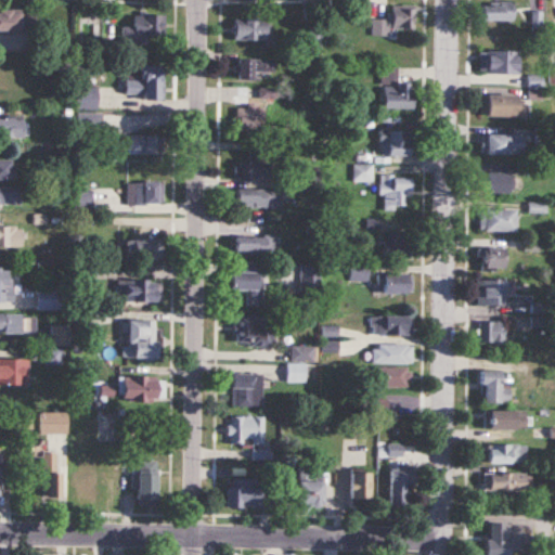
[(513,21),(513,3),(481,3),(481,21),(513,21)]
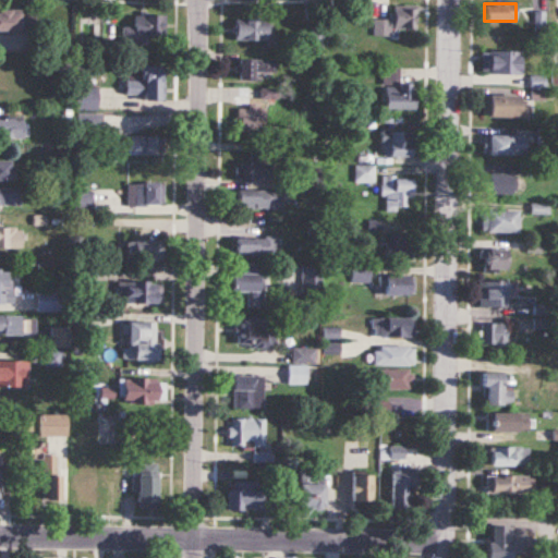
[(416,4),(393,4),(393,19),(373,19),(373,37),(391,36),(391,29),(416,28),(416,4)]
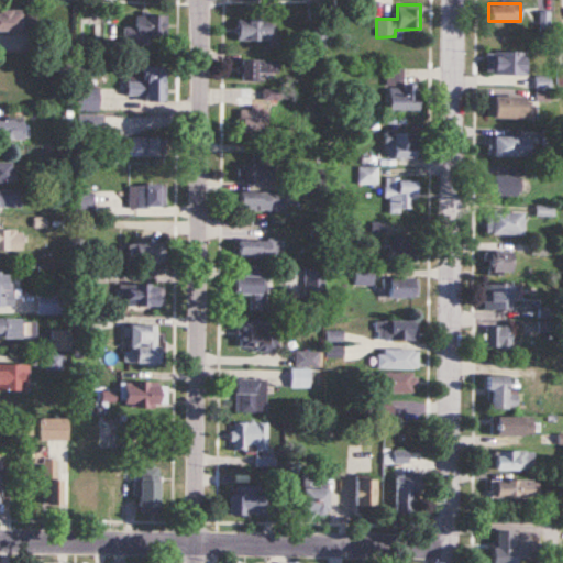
[(0,31),(34,32),(34,9),(0,9),(0,31)]
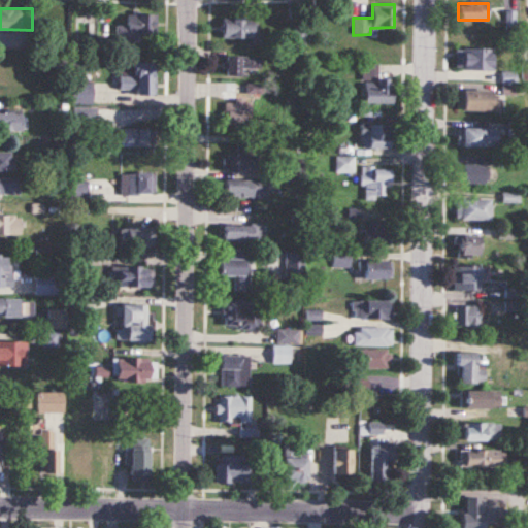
[(141,40),(141,34),(156,35),(156,13),(127,13),(127,26),(116,26),(116,40),(141,40)]
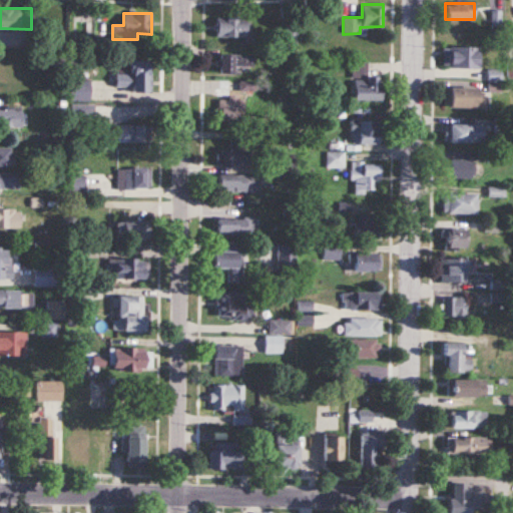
[(215,37),(249,37),(249,17),(215,17),(215,37)]
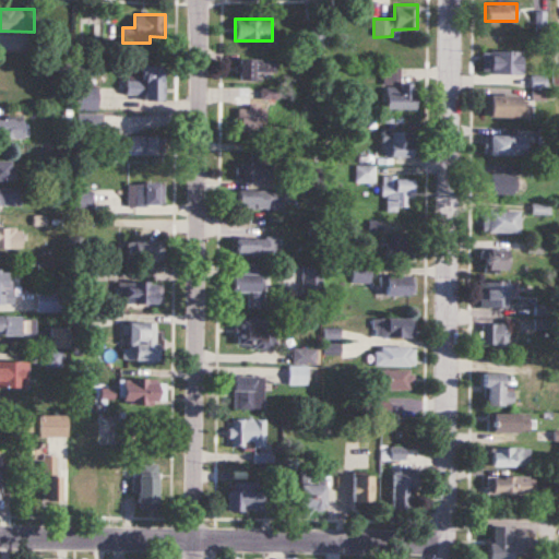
[(521,74),(521,50),(482,50),(482,74),(521,74)]
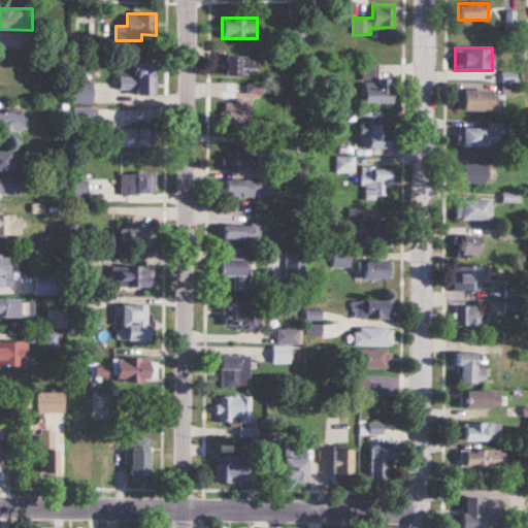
[(23,72),(17,72),(17,54),(0,53),(0,86),(23,87),(23,72)]
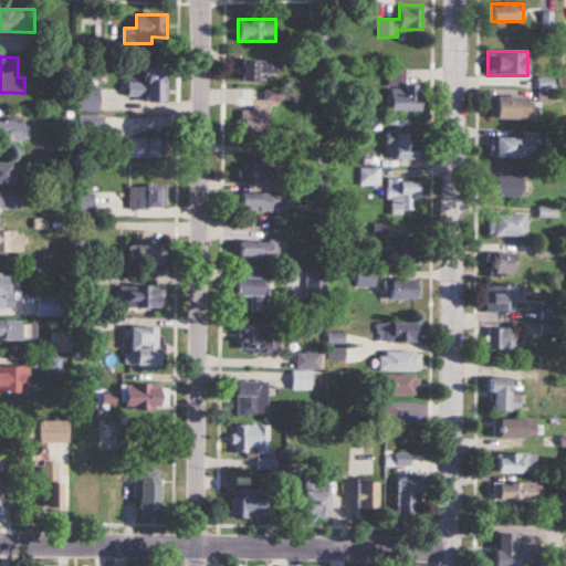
[(241,81),(276,81),(278,60),(241,60),(241,81)]
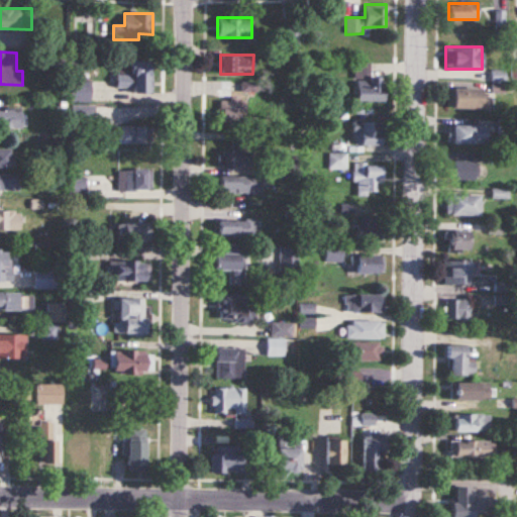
[(152,92),(152,61),(116,61),(116,92),(152,92)]
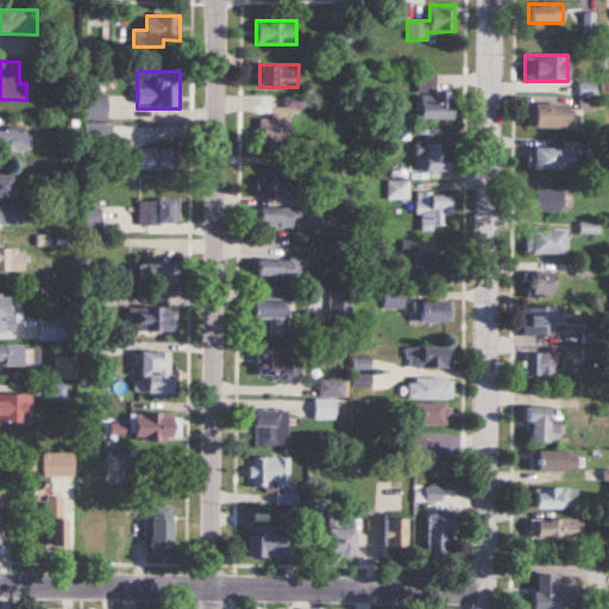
[(451,119),(451,89),(435,89),(435,74),(419,74),(419,119),(451,119)]
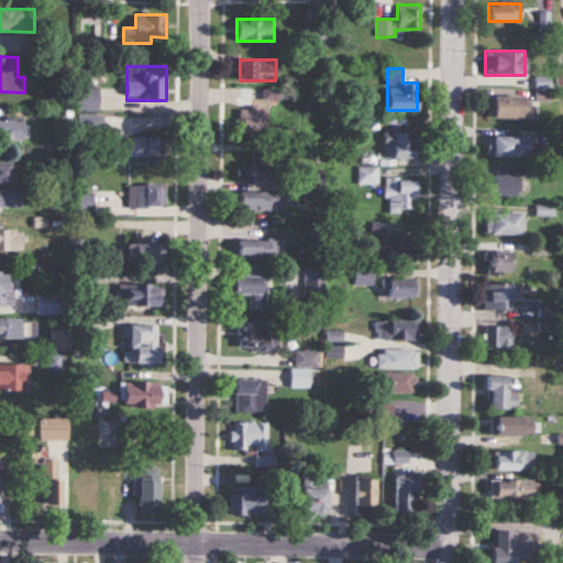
[(75,111),(99,111),(99,88),(75,88),(75,111)]
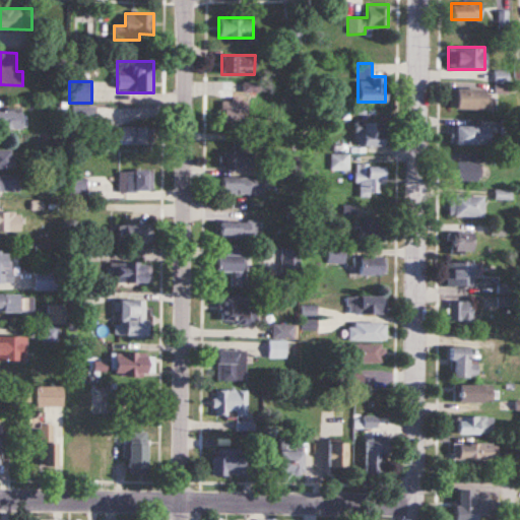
[(491,110),(491,88),(454,88),(454,110),(491,110)]
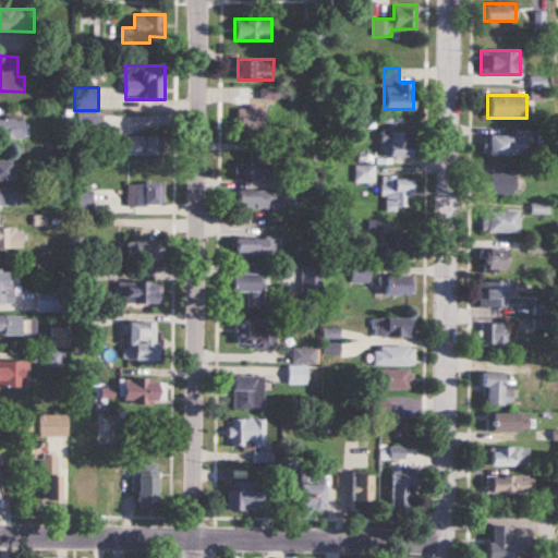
[(237,107),(237,133),(266,133),(266,107),(237,107)]
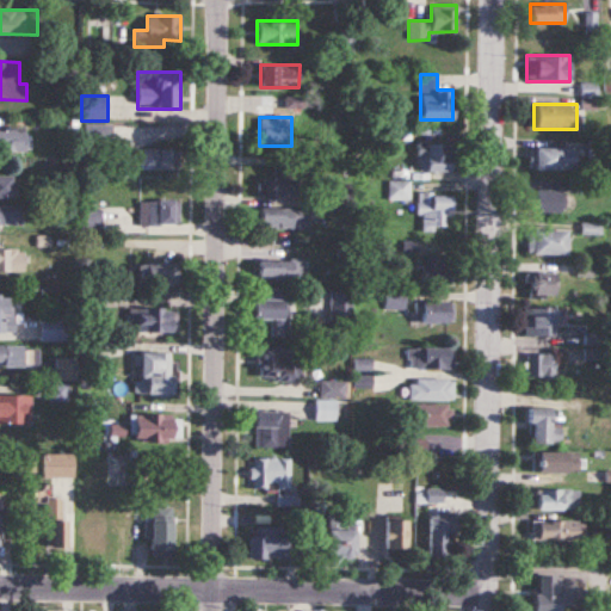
[(25,130),(0,130),(0,152),(25,153),(25,130)]
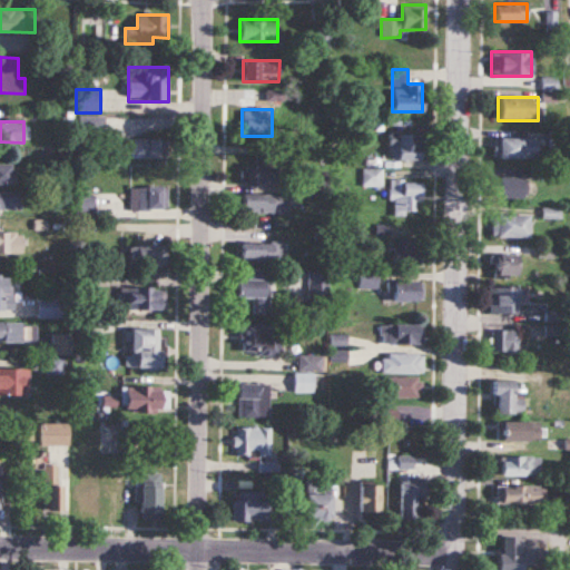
[(422,160),(422,135),(391,135),(391,160),(422,160)]
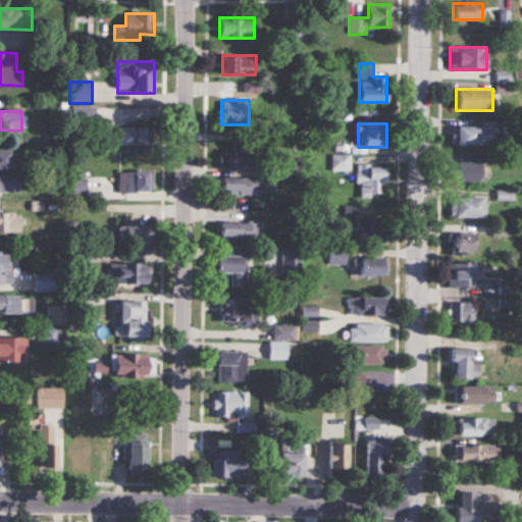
[(114,147),(153,147),(153,127),(114,127),(114,147)]
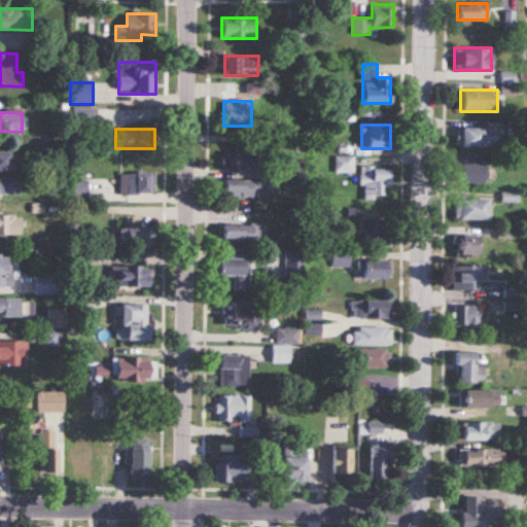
[(457,129),(456,147),(496,147),(496,129),(457,129)]
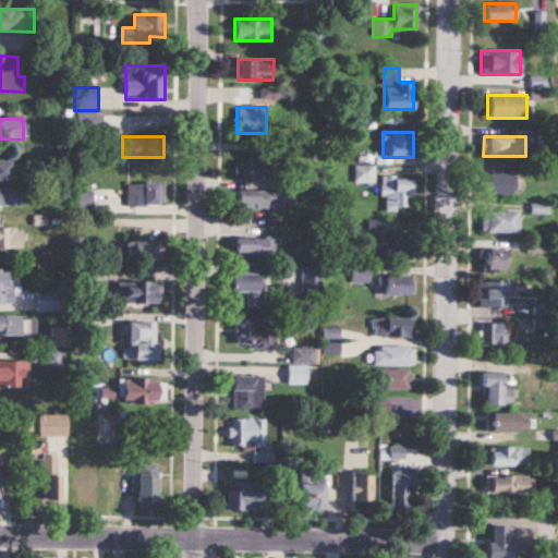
[(239,180),(269,180),(269,149),(251,149),(251,162),(239,162),(239,180)]
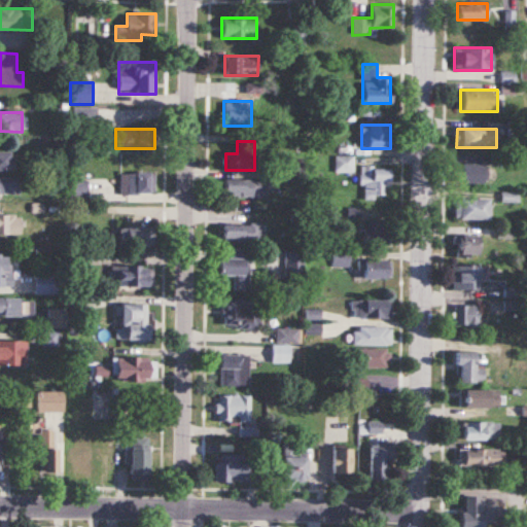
[(0,171),(9,171),(9,152),(0,151),(0,171)]
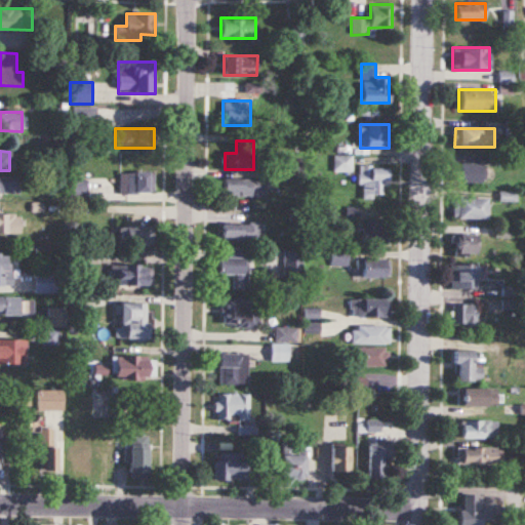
[(352,156),(334,156),(334,172),(352,172),(352,156)]
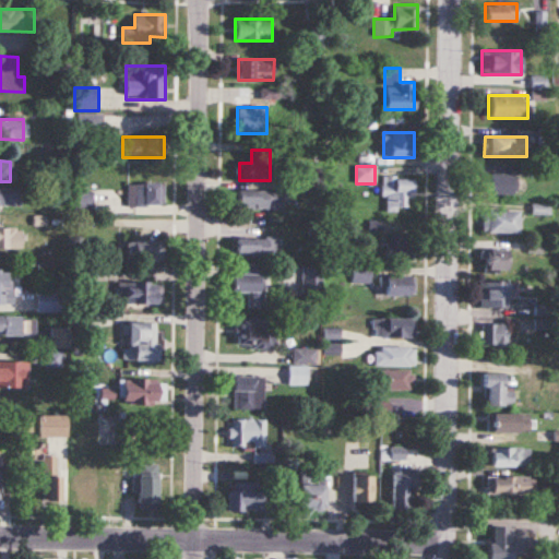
[(518,175),(488,175),(488,194),(518,194),(518,175)]
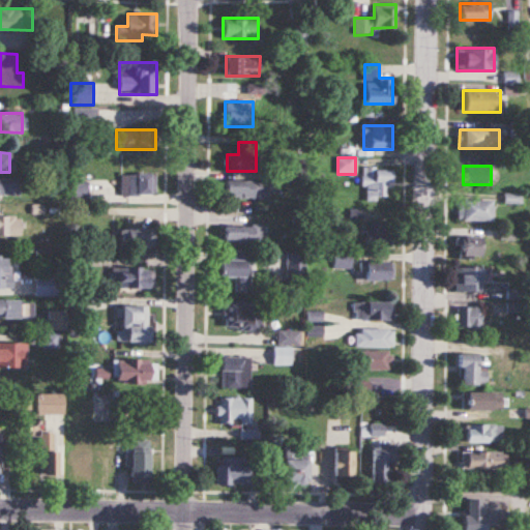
[(363,201),(391,201),(391,168),(363,168),(363,201)]
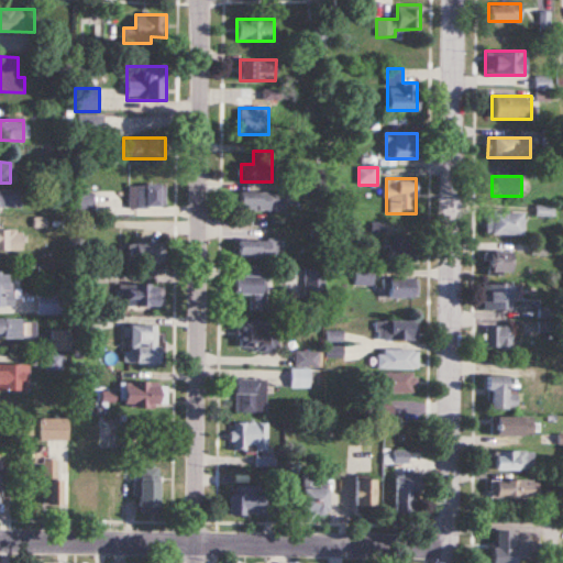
[(164,185),(129,185),(129,207),(164,207),(164,185)]
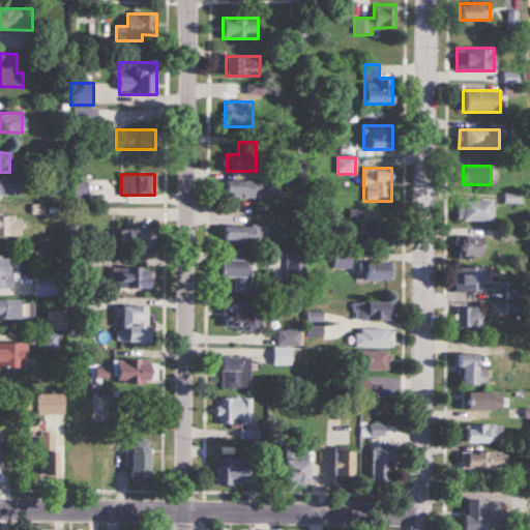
[(0,195),(20,195),(20,180),(0,179),(0,195)]
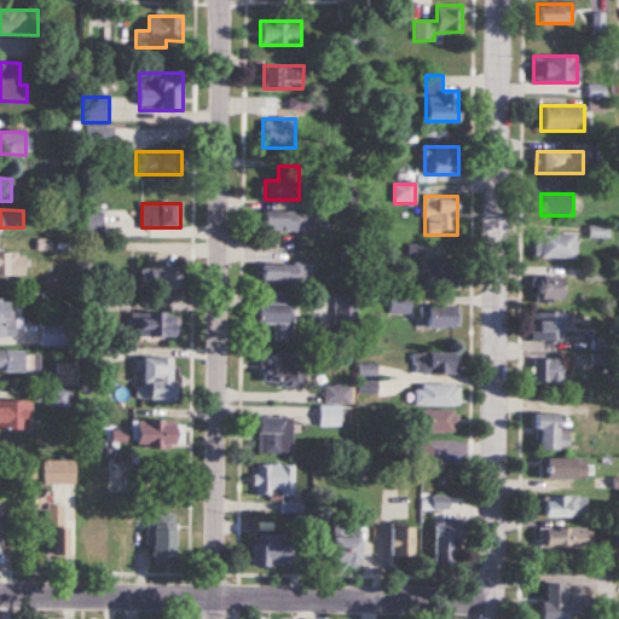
[(308,212),(262,212),(262,231),(308,231),(308,212)]
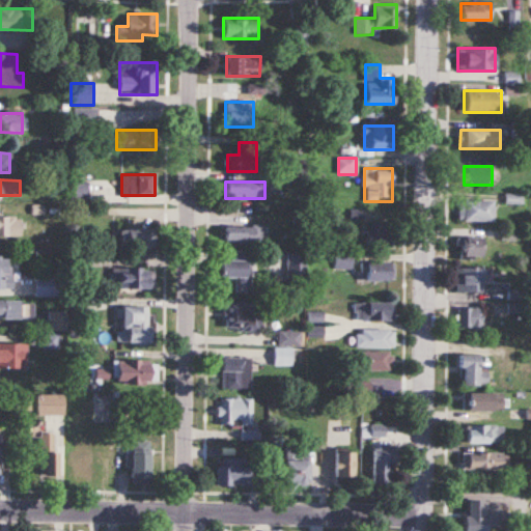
[(71,202),(88,202),(88,183),(71,183),(71,202)]
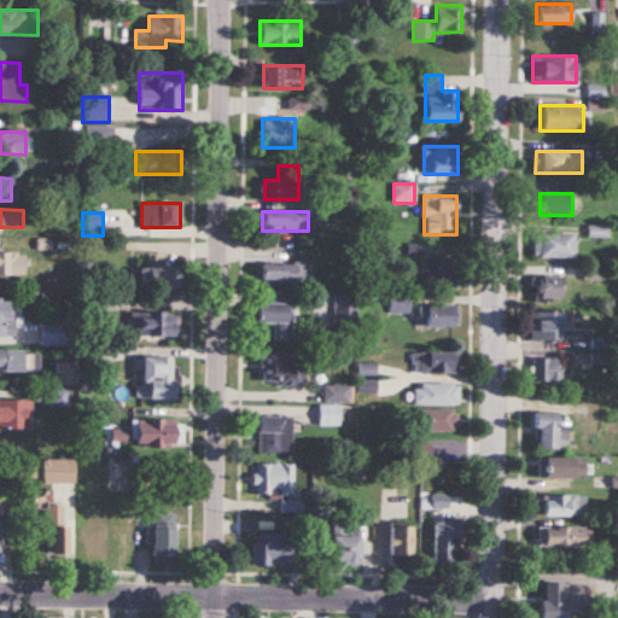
[(534,257),(573,257),(573,234),(534,234),(534,257)]
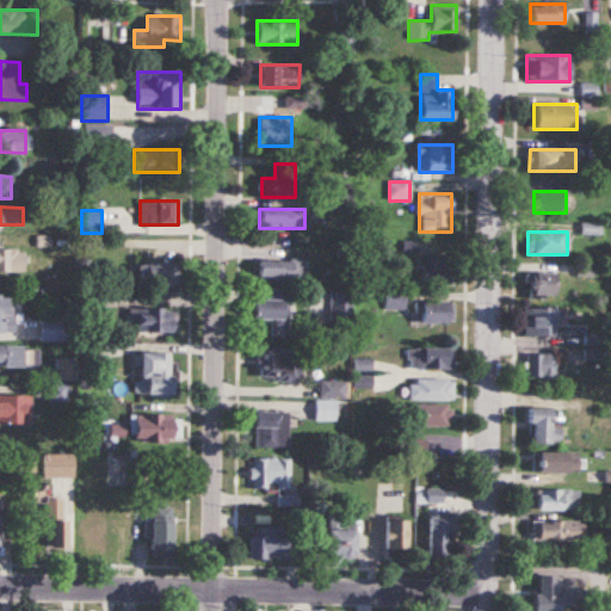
[(23,251),(0,250),(0,272),(23,272),(23,251)]
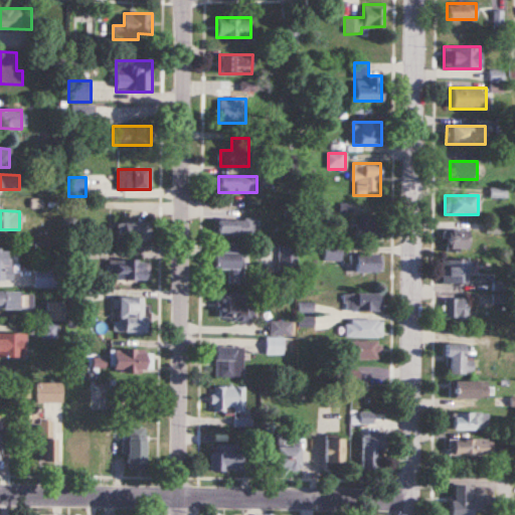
[(381,237),(381,216),(356,216),(356,237),(381,237)]
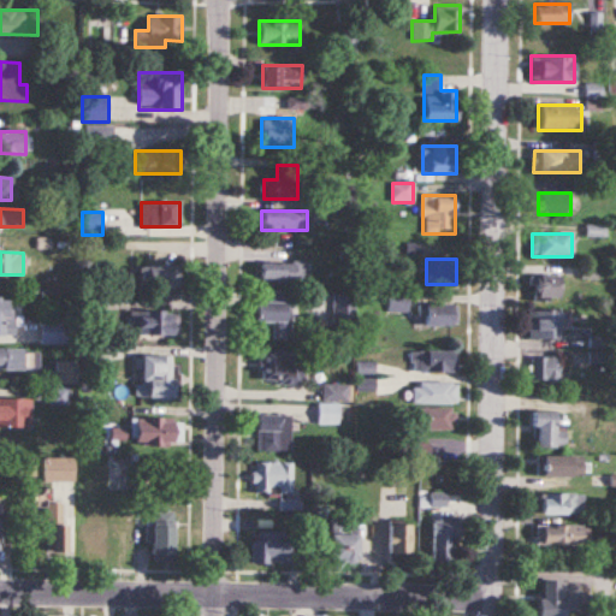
[(303,262),(260,262),(260,284),(303,284),(303,262)]
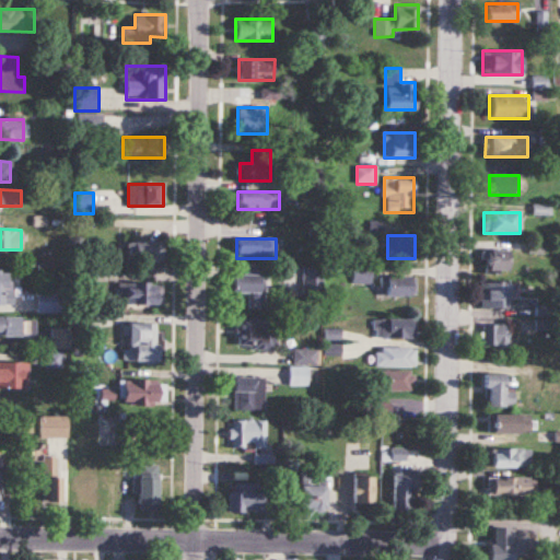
[(128,243),(128,261),(162,261),(162,243),(128,243)]
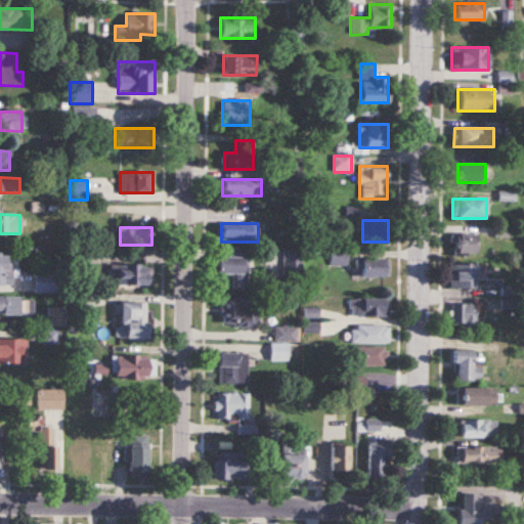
[(454,254),(477,254),(477,233),(454,233),(454,254)]
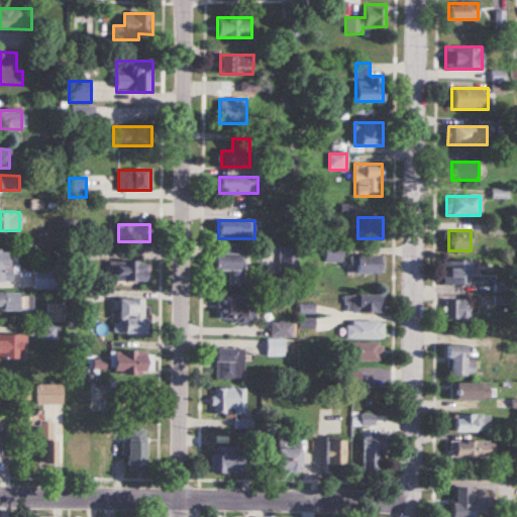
[(297,246),(280,246),(280,267),(297,267),(297,246)]
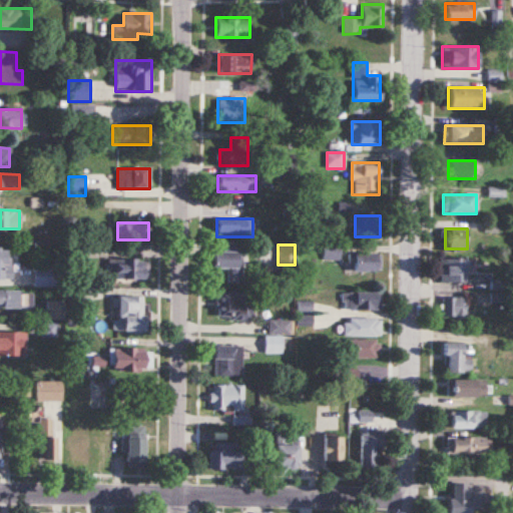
[(340,260),(340,246),(324,246),(324,260),(340,260)]
